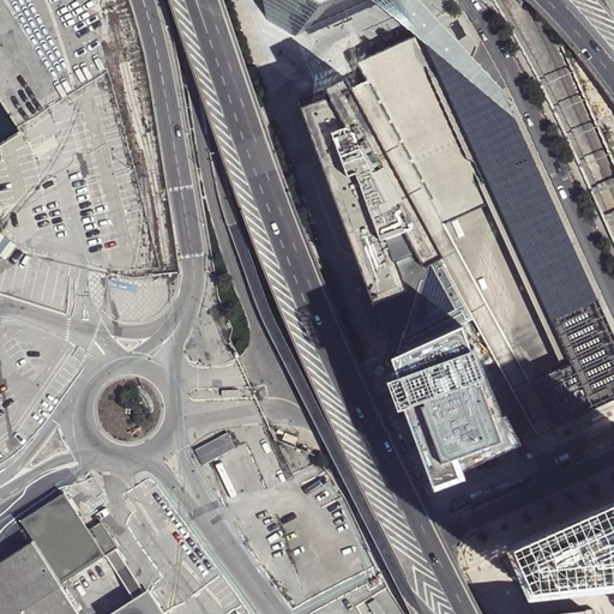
[(319,25),(343,14),(315,0),(280,0),(280,6),(280,18),(308,34),(315,30),(314,28),(319,25)]
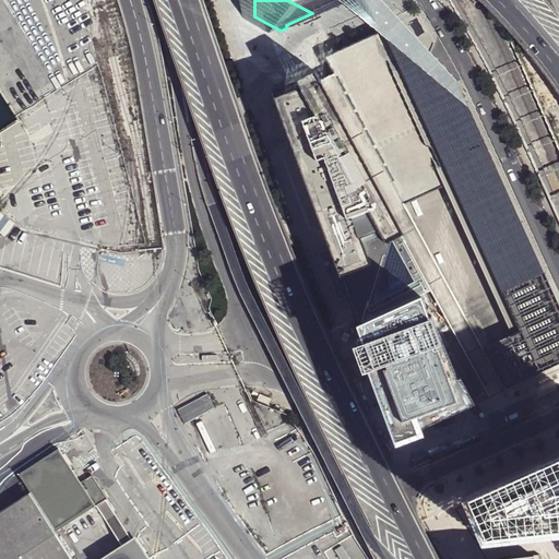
[(287,0),(312,13),(344,0),(287,0)]
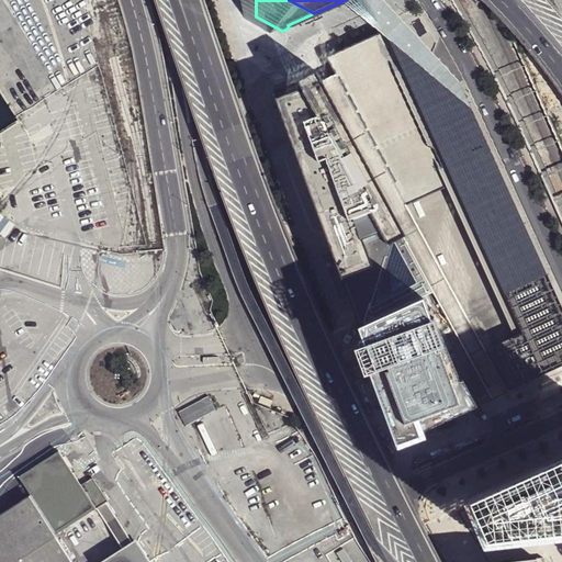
[(327,54),(336,71),(438,257),(489,352),(494,350),(512,390),(561,367),(561,299),(560,293),(470,99),(400,26),(327,54)]
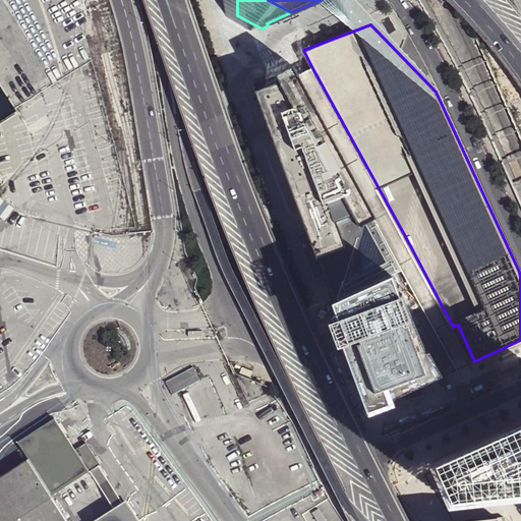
[(392,276),(405,270),(299,73),(294,64),(278,73),(254,81),(256,88),(258,87),(259,90),(256,90),(277,147),(301,213),(303,220),(308,231),(328,284),(331,291),(334,301),(392,276)]
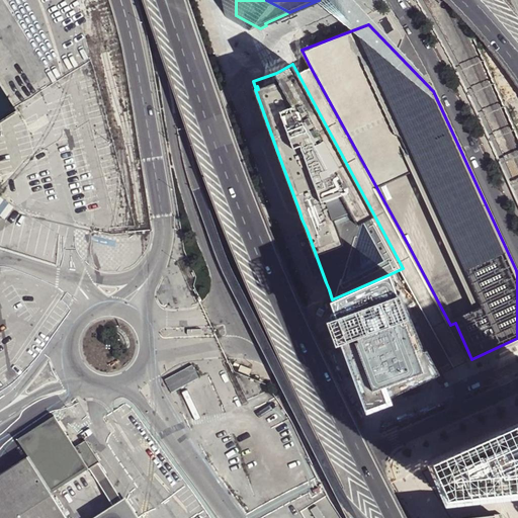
[(297,73),(403,268),(453,365),(468,359),(466,353),(464,351),(453,329),(450,325),(404,237),(310,66),(297,73)]
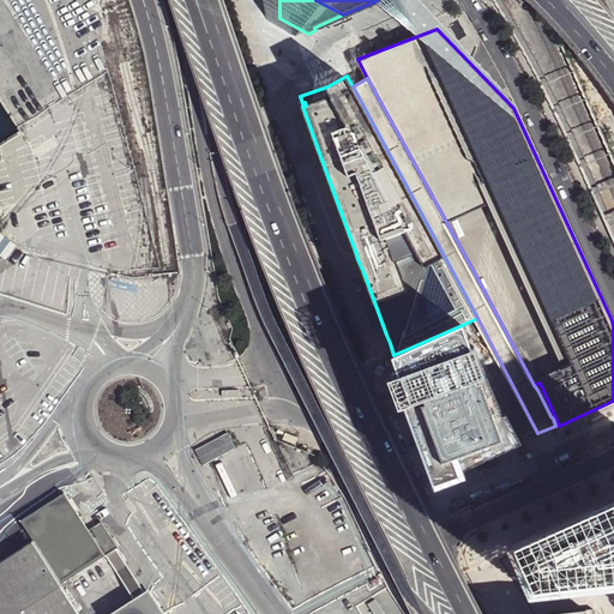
[(465,325),(393,356),(439,477),(446,475),(443,465),(459,458),(463,468),(522,440),(506,413),(503,414),(475,347),(473,348),(465,325)]
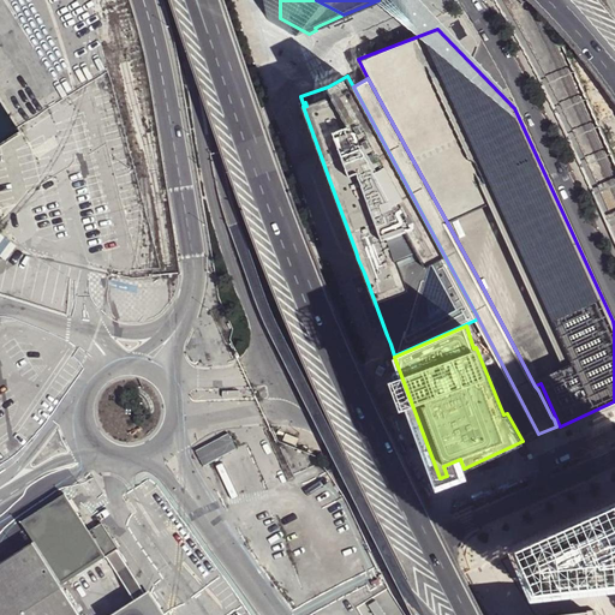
[(230,435),(197,452),(204,466),(237,448),(230,435)]
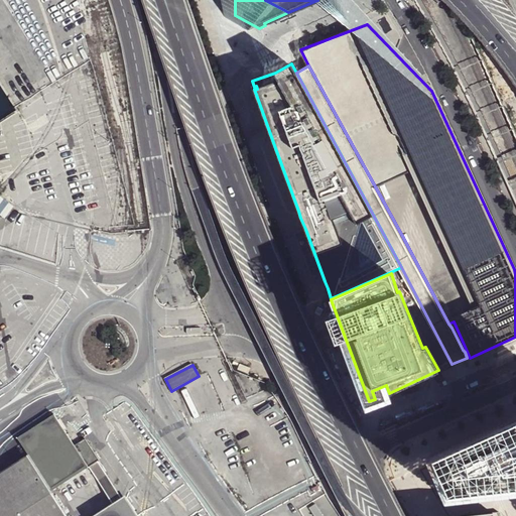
[(91,472),(111,504),(121,498),(100,467),(102,466),(89,444),(78,452),(53,414),(17,438),(29,456),(10,468),(12,470),(19,481),(2,492),(17,515),(68,515),(54,495),(91,472)]
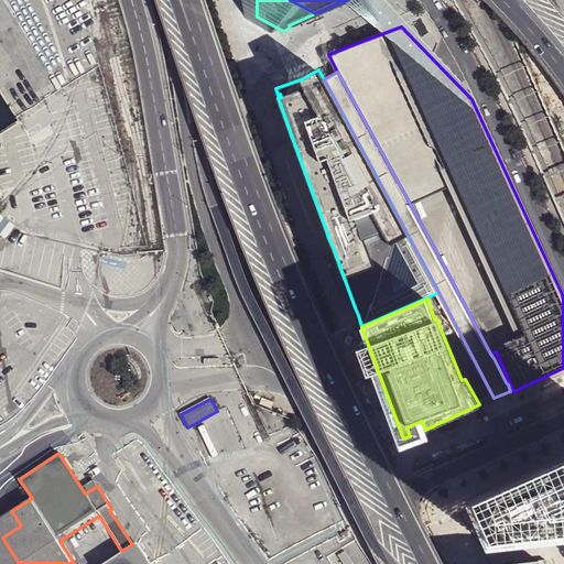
[(563,459),(473,500),(490,540),(563,531),(563,459)]
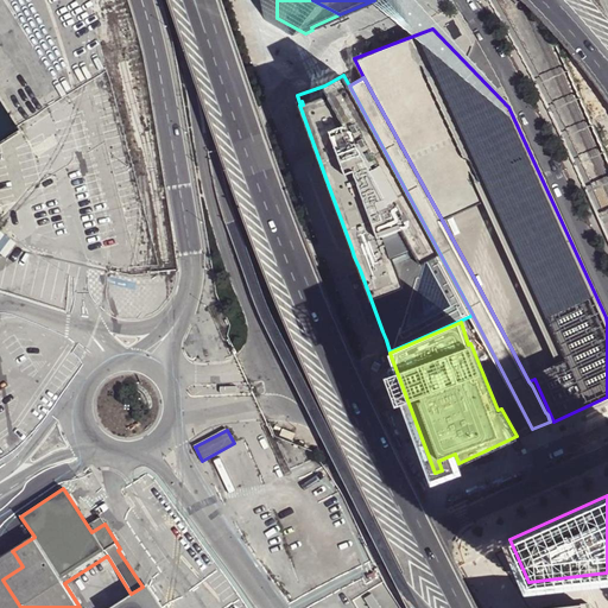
[(23,567),(14,553),(0,562),(0,607),(20,607),(2,580),(23,567)]
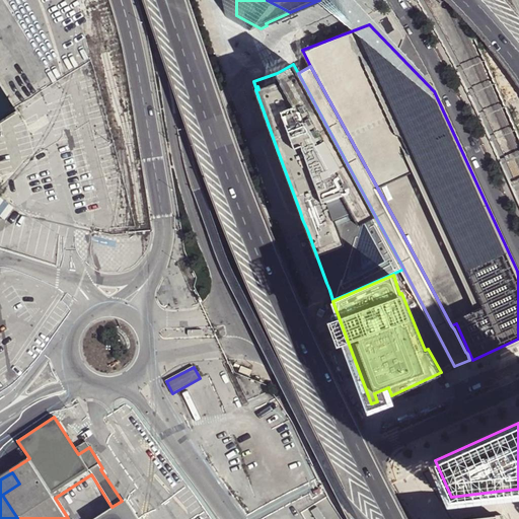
[(127,518),(136,514),(126,498),(122,501),(112,507),(92,518),(127,518)]
